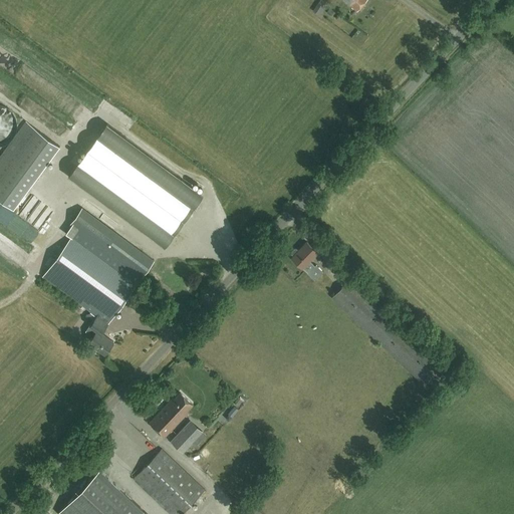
[(344,0),(356,10),(365,0),(344,0)]
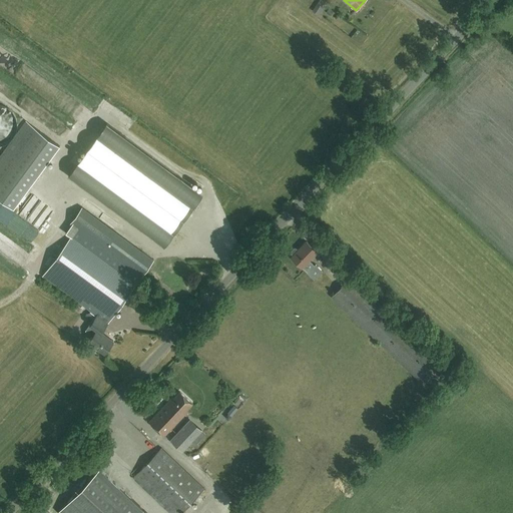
[(326,8),(318,2),(313,10),(320,16),(326,8)]
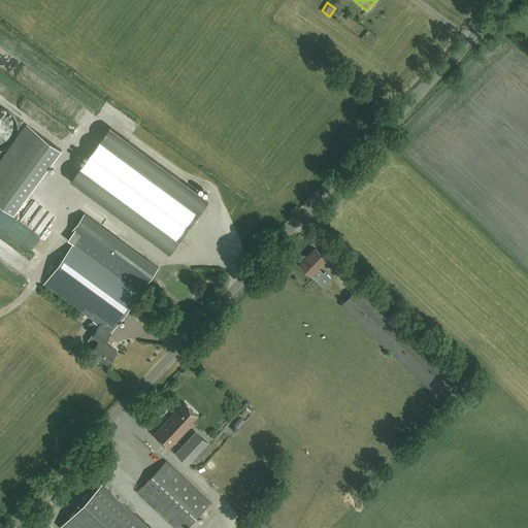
[(0,160),(0,204),(14,215),(62,150),(27,125),(0,160)]
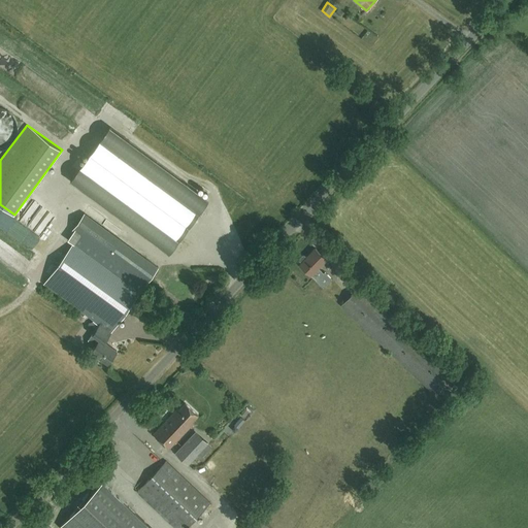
[(159,242),(170,251),(207,201),(188,187),(189,185),(110,127),(70,180),(157,244),(158,242),(159,242)]
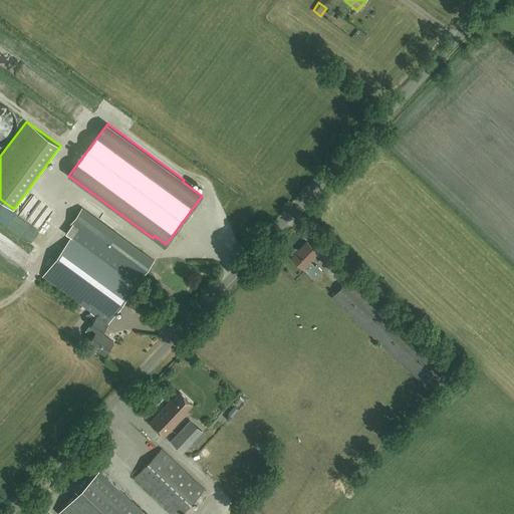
[(8,216),(11,213),(0,203),(0,219),(5,213),(8,216)]
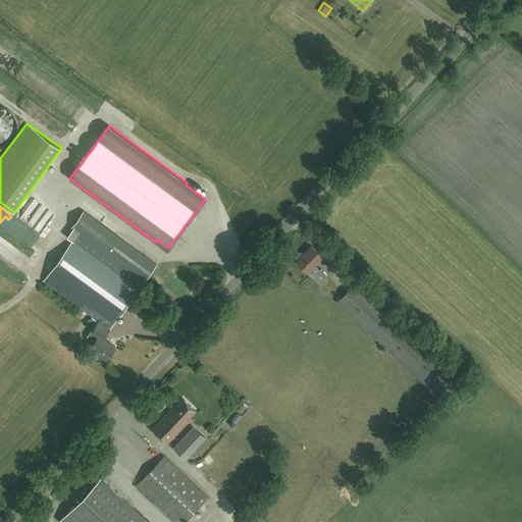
[(87,335),(95,342),(90,348),(106,360),(115,347),(103,337),(110,328),(156,264),(138,251),(135,254),(115,240),(117,236),(84,210),(71,227),(73,229),(67,237),(72,241),(44,280),(99,320),(87,335)]
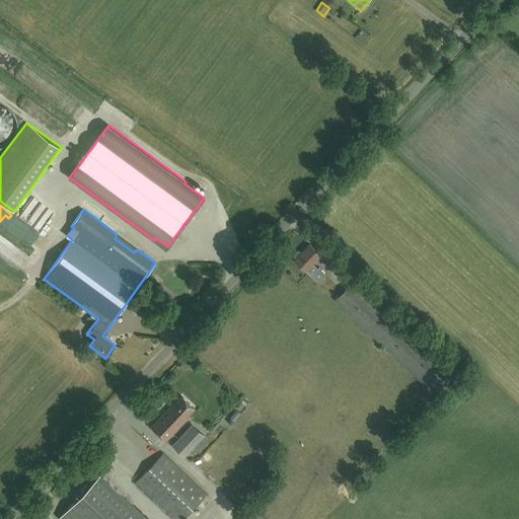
[(294,255),(296,257),(295,260),(306,271),(306,270),(311,275),(310,275),(318,282),(326,274),(319,267),(318,268),(312,264),(321,254),(309,243),(301,252),(299,250),(297,250),(294,253),(294,255)]
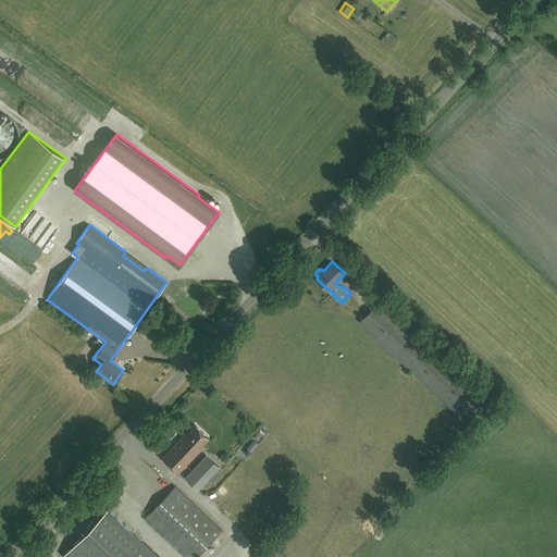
[(379,301),(360,322),(454,411),(472,392),(379,301)]
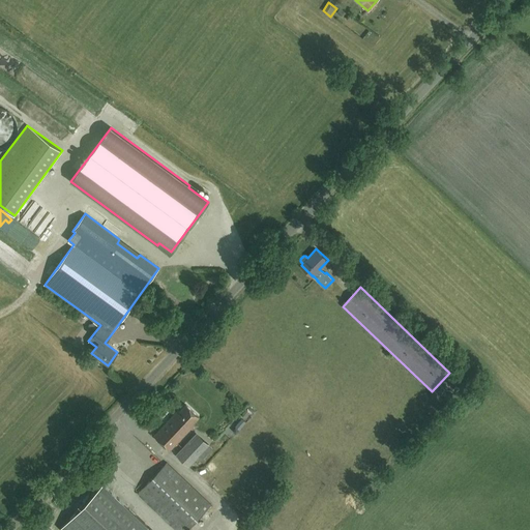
[(178,410),(169,420),(154,436),(170,450),(195,424),(193,423),(199,417),(185,405),(179,411),(178,410)]
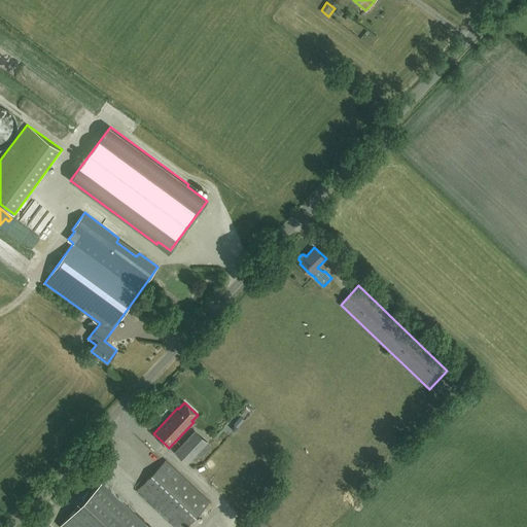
[(195,431),(191,434),(176,451),(188,464),(198,455),(208,444),(195,431)]
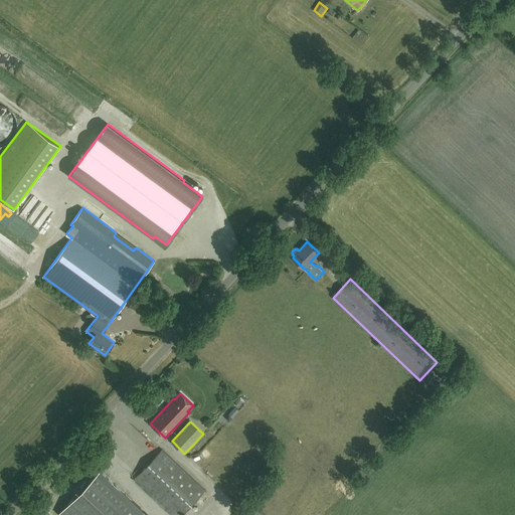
[(163,449),(135,479),(172,514),(179,514),(204,489),(163,449)]
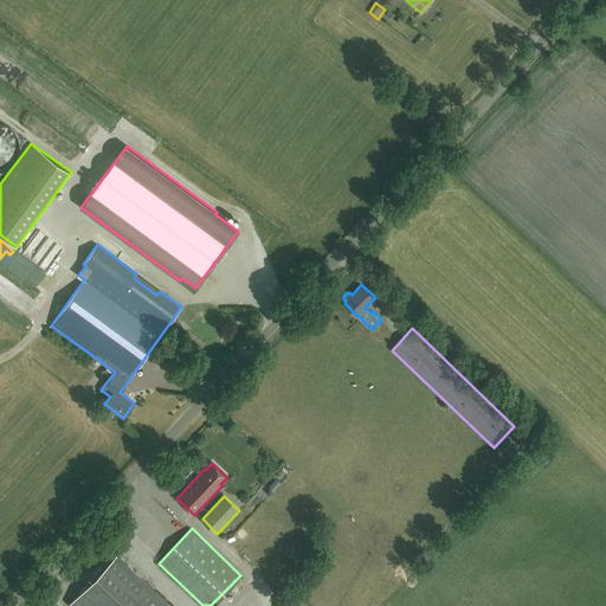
[(173,605),(117,553),(69,605),(70,605),(173,605)]
